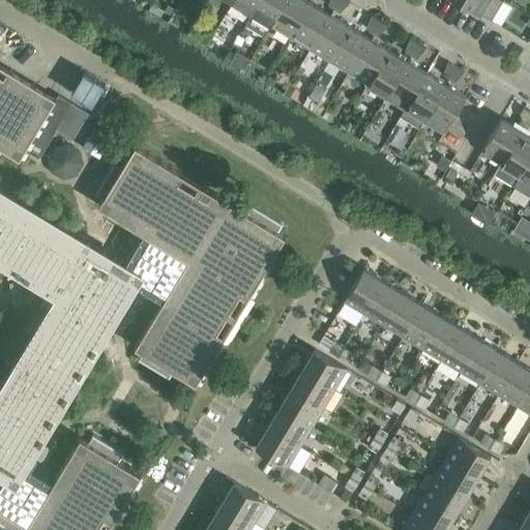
[(252,13),(260,0),(233,0),(233,2),(252,13)]
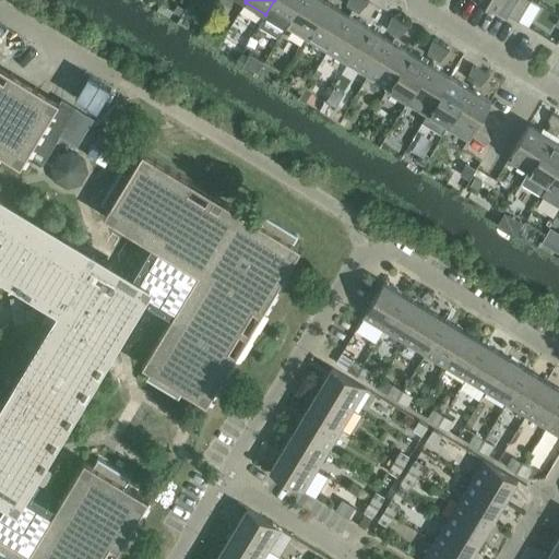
[(278,38),(286,26),(301,0),(274,0),(265,14),(259,25),(278,38)]
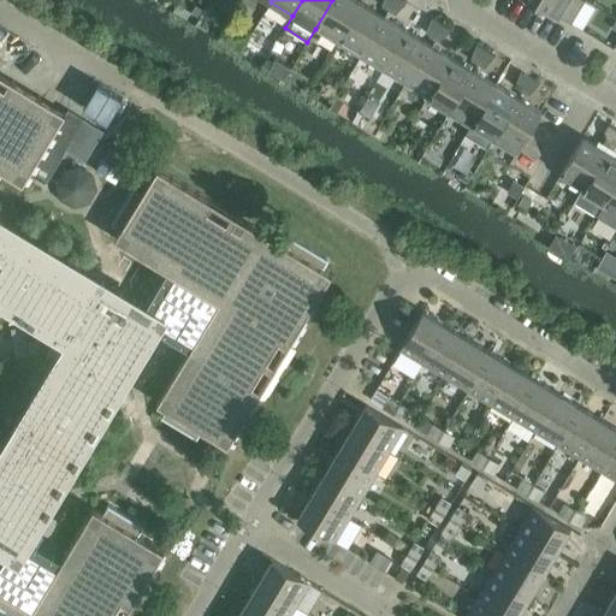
[(338,43),(362,4),(356,0),(332,0),(315,29),(338,43)]
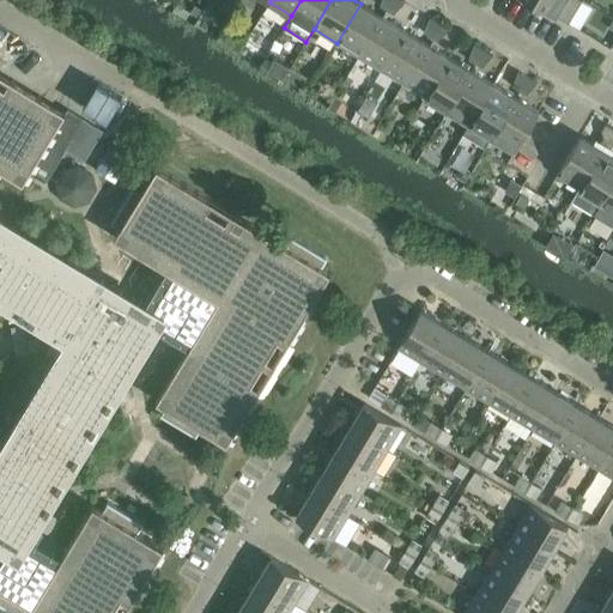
[(382,0),(381,6),(387,10),(393,0),(382,0)]
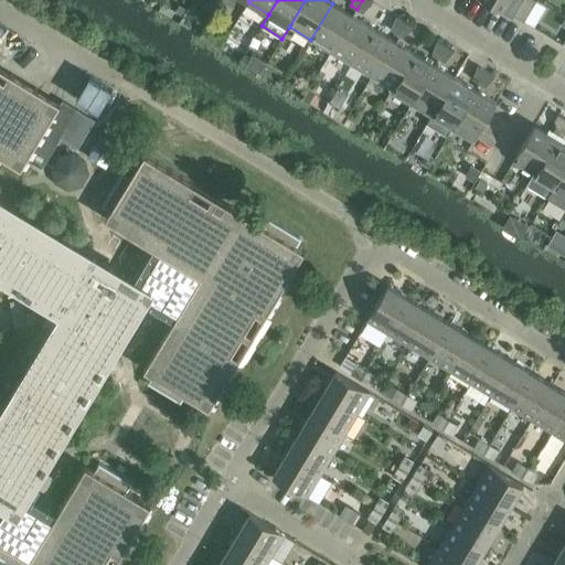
[(363,13),(373,3),(368,0),(362,0),(356,9),(363,13)]
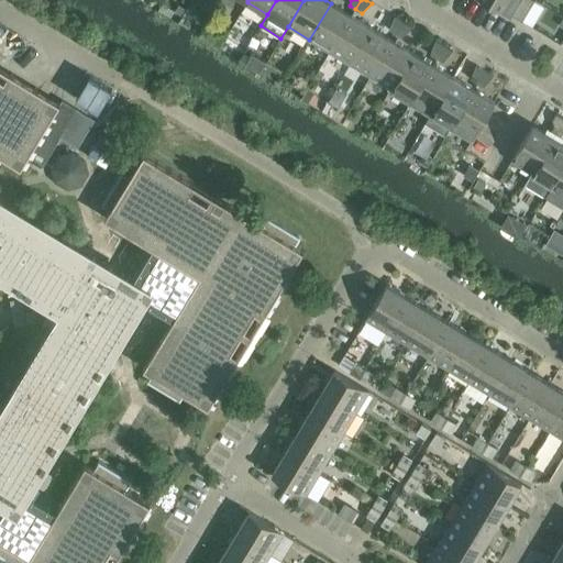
[(486,0),(522,22),(534,1),(533,0),(486,0)]
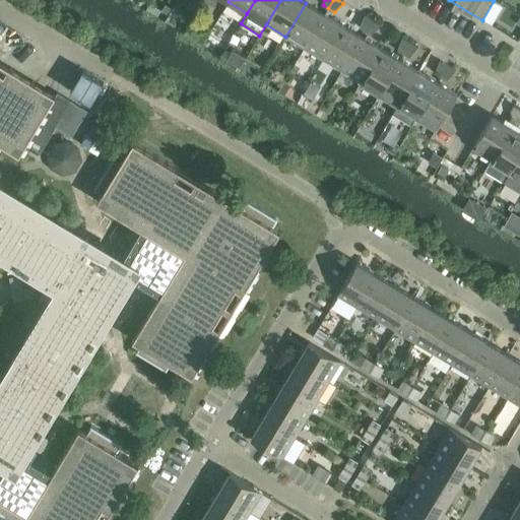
[(305,48),(325,14),(306,3),(285,37),(305,48)]
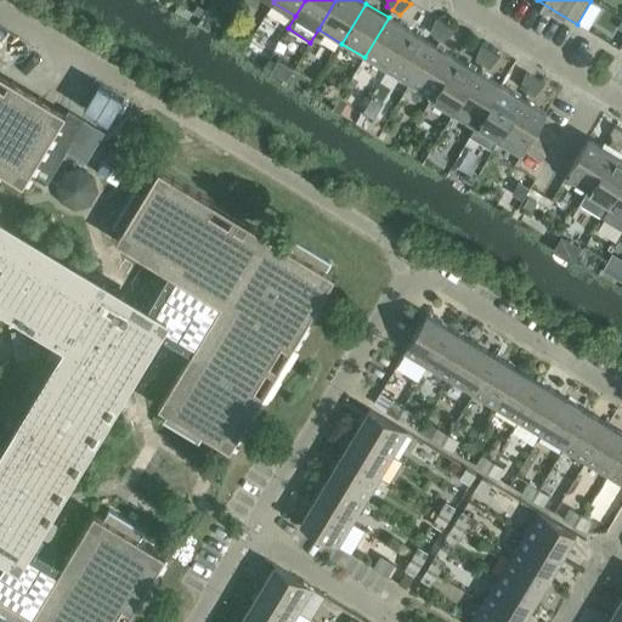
[(386,72),(411,30),(389,17),(365,57),(386,72)]
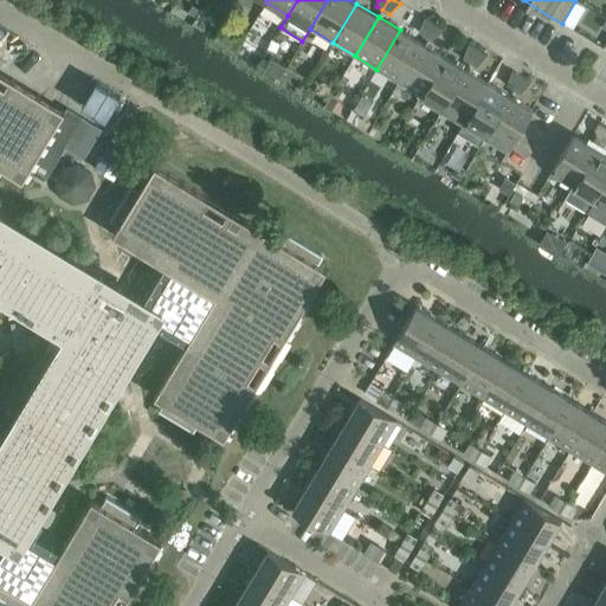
[(425,19),(419,32),(426,37),(434,24),(425,19)]
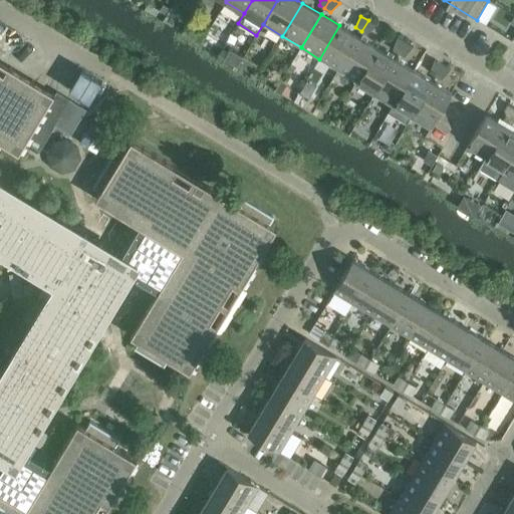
[(367,34),(375,25),(368,20),(361,31),(367,34)]
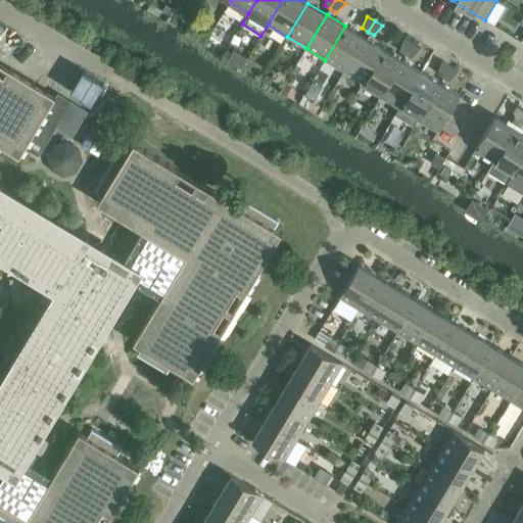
[(344,72),(365,38),(345,26),(325,60),(344,72)]
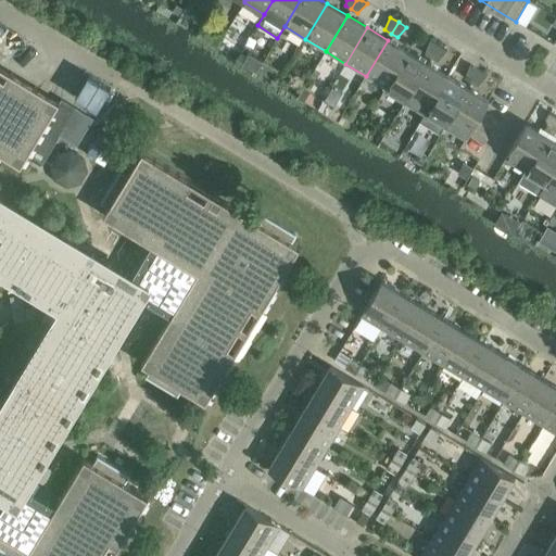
[(386,88),(407,52),(388,40),(366,76),(386,88)]
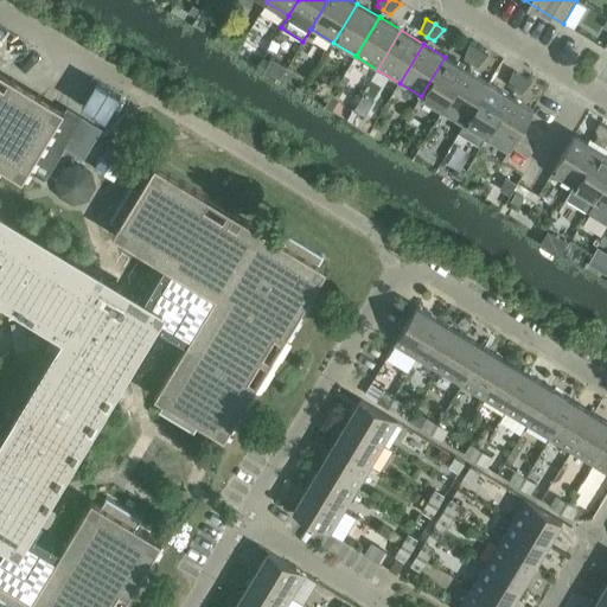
[(470,45),(464,59),(471,63),(479,51),(470,45)]
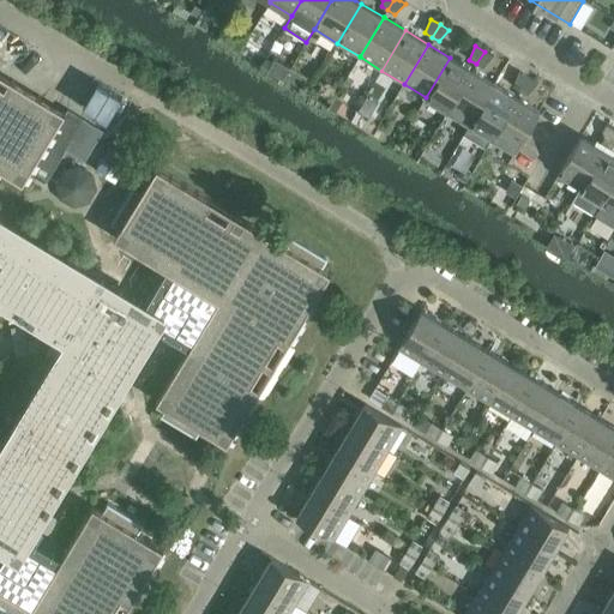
[(483,68),(493,56),(485,52),(476,64),(483,68)]
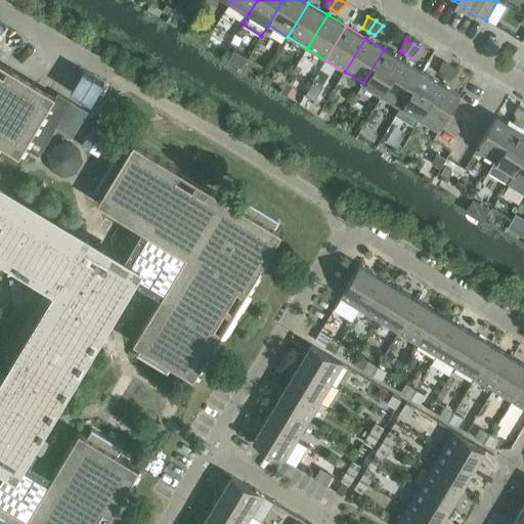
[(383,94),(403,60),(384,49),(363,83),(383,94)]
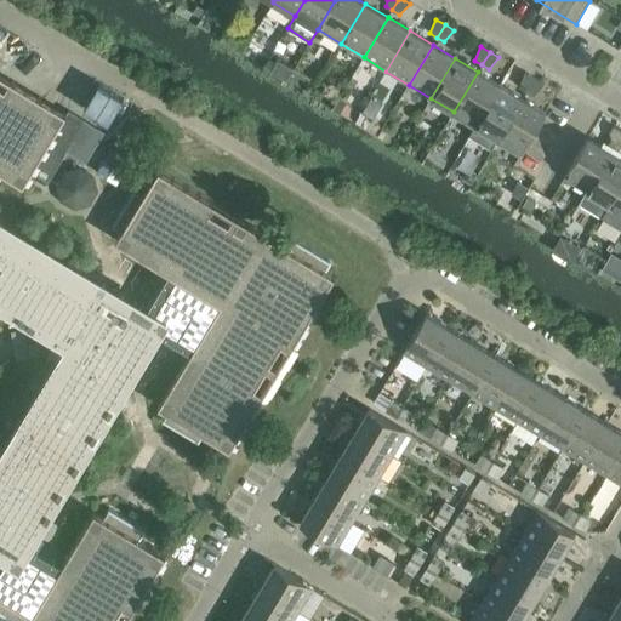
[(278,60),(272,72),(286,80),(294,68),(278,60)]
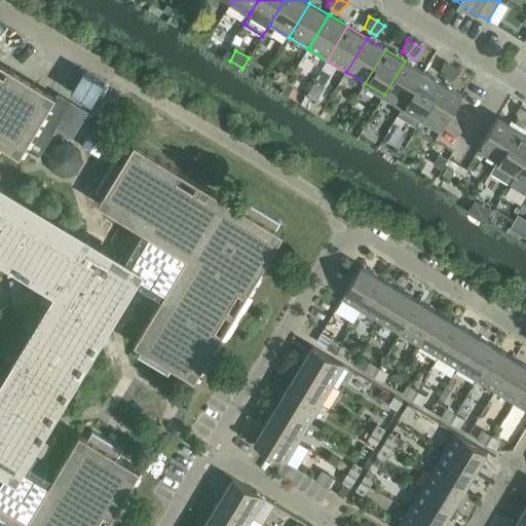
[(403,106),(423,72),(405,61),(384,95),(403,106)]
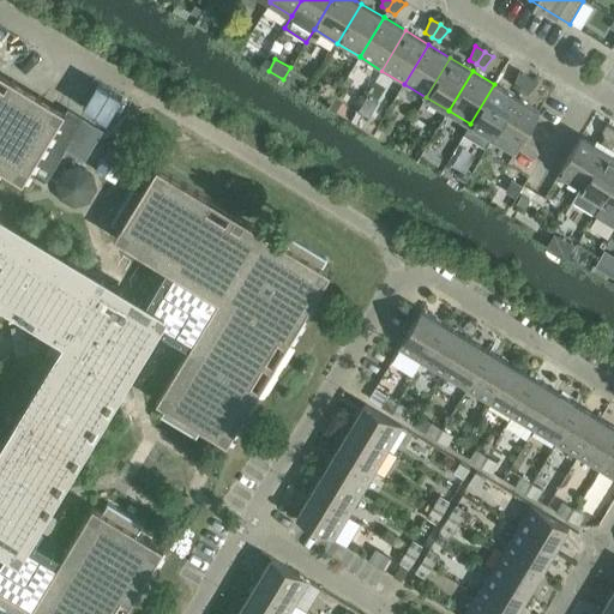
[(519,72),(513,86),(521,91),(529,78),(519,72)]
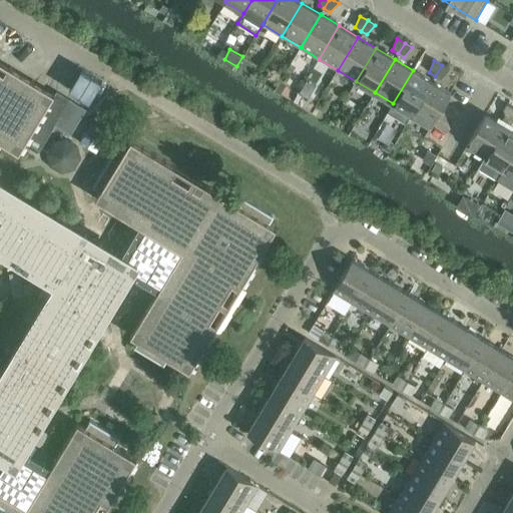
[(441,79),(449,69),(442,65),(435,76),(441,79)]
